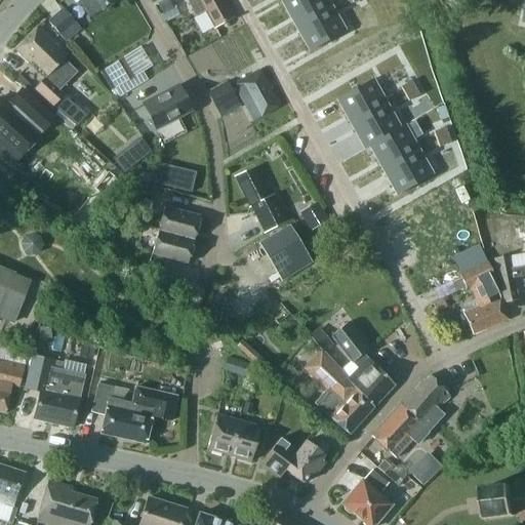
[(78,0),(89,18),(117,2),(115,0),(78,0)]
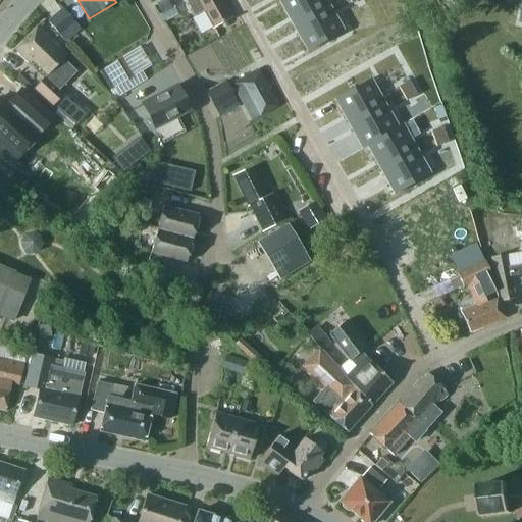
[(173,9),(168,0),(161,0),(156,3),(162,15),(173,9)]
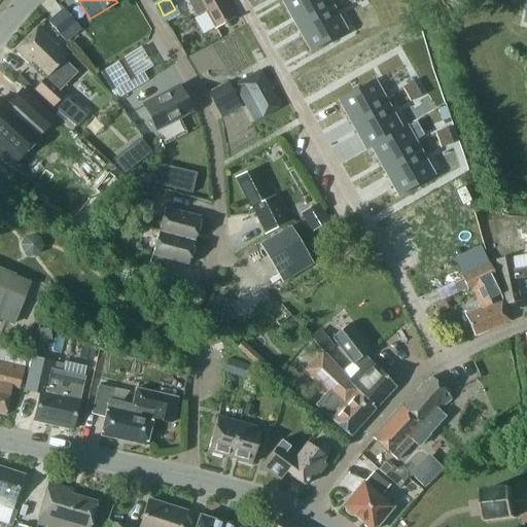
[(187,0),(196,16),(205,11),(215,30),(235,19),(223,0),(187,0)]
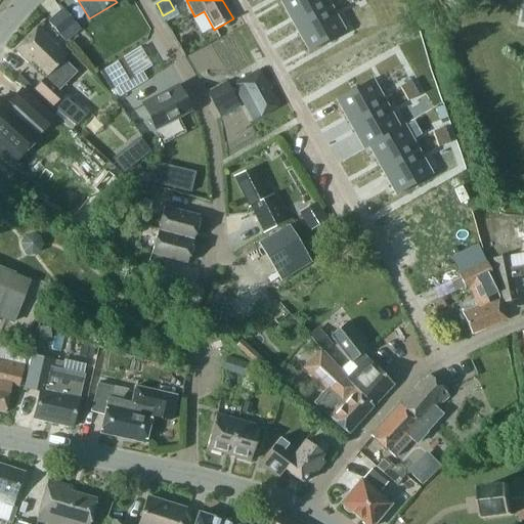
[(326,0),(285,0),(280,2),(293,24),(295,28),(331,6),(326,0)]
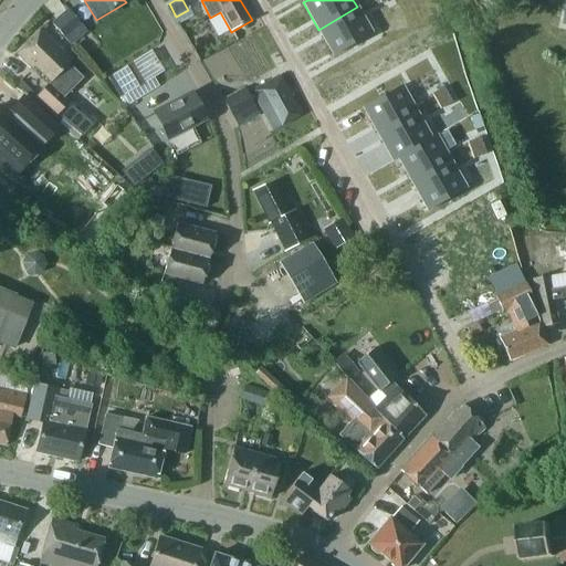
[(357,7),(318,30),(327,44),(334,56),(373,34),(357,7)]
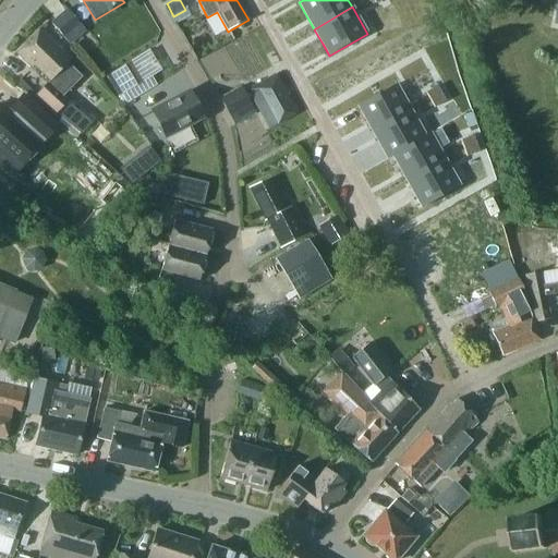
[(51,24),(70,45),(86,31),(68,10),(51,24)]
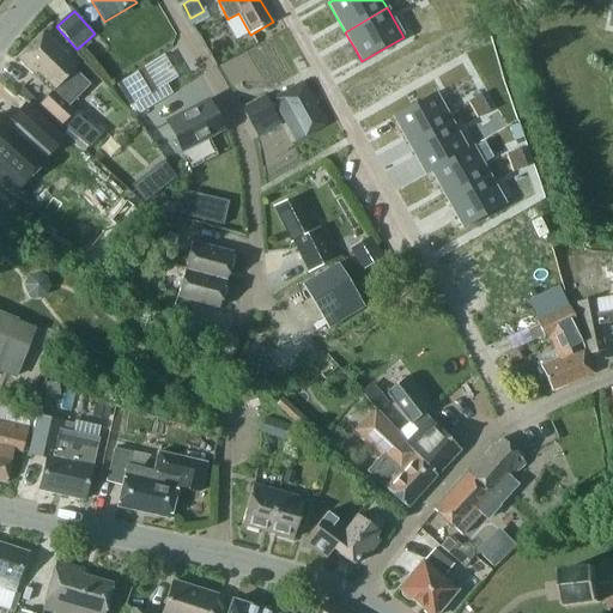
[(91,84),(77,70),(80,65),(46,31),(18,59),(36,76),(38,72),(56,90),(38,108),(59,129),(78,110),(71,104),(91,84)]
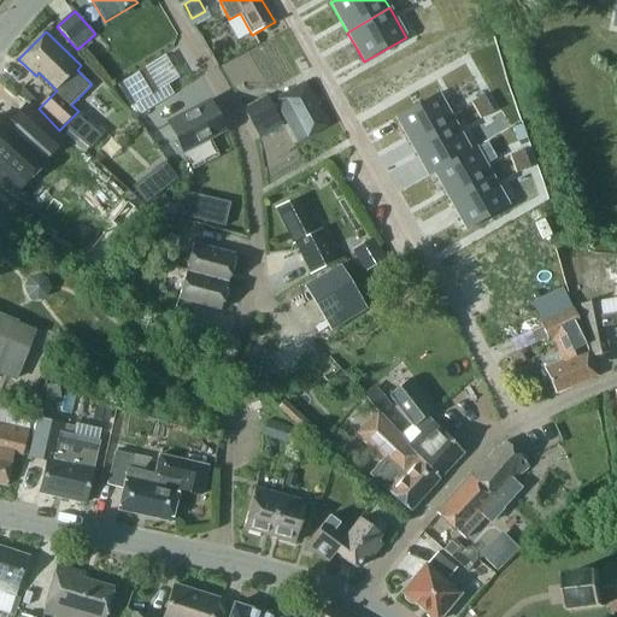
[(145,69),(118,86),(131,107),(158,92),(145,69)]
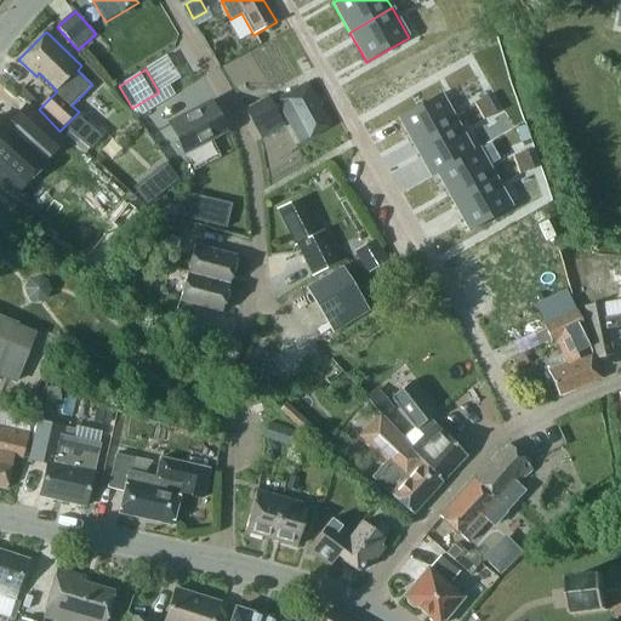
[(330,126),(307,84),(275,101),(300,144),(330,126)]
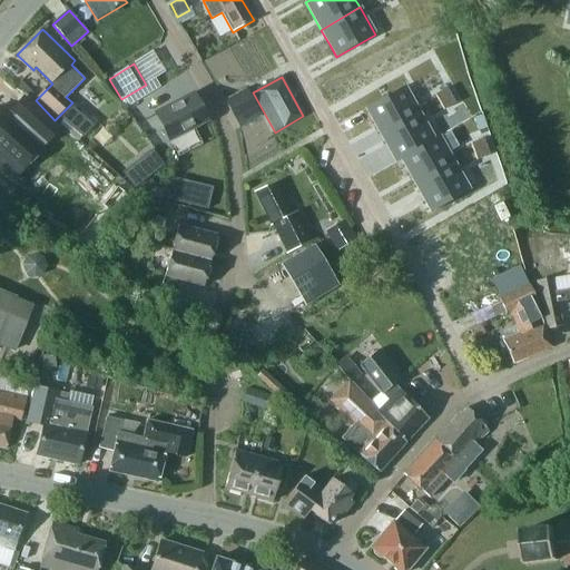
[(405,87),(365,109),(381,136),(420,114),(405,87)]
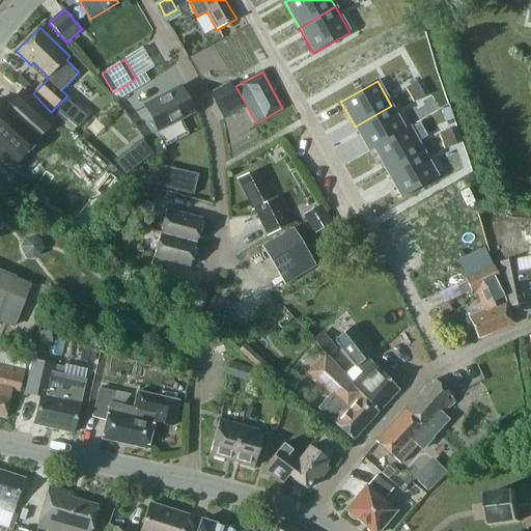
[(406,88),(410,95),(420,89),(416,82),(406,88)]
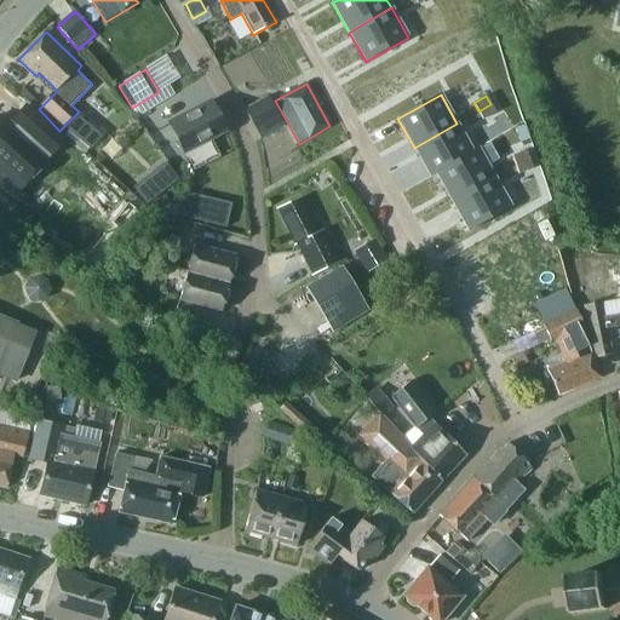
[(245,110),(262,139),(285,126),(269,97),(245,110)]
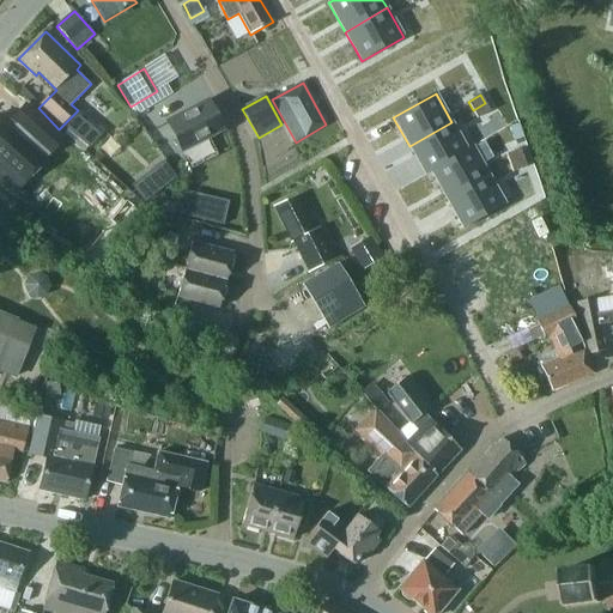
[(219,123),(202,97),(164,122),(181,149),(219,123)]
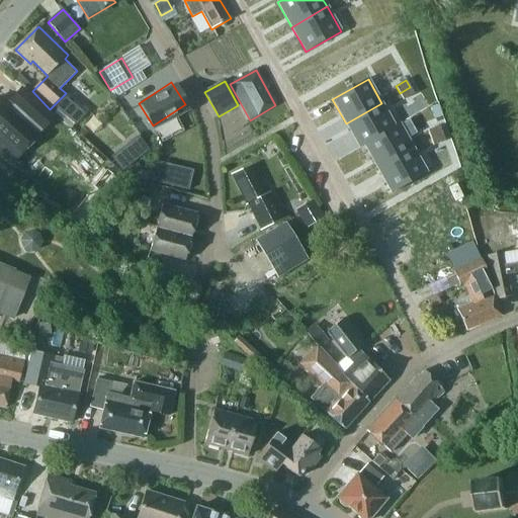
[(414,94),(410,87),(400,93),(404,100),(414,94)]
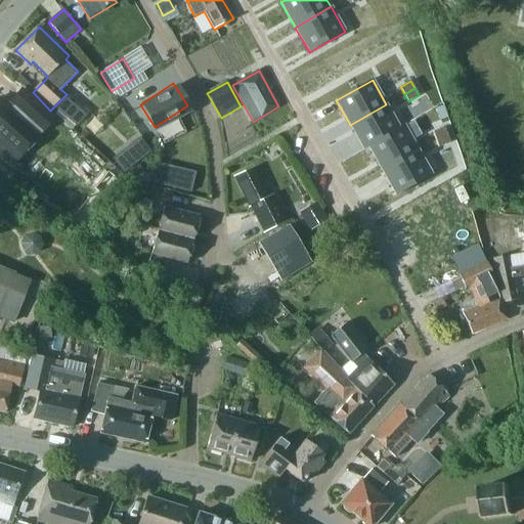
[(0,102),(0,150),(14,164),(54,120),(22,90),(10,102),(13,104),(9,111),(0,102)]
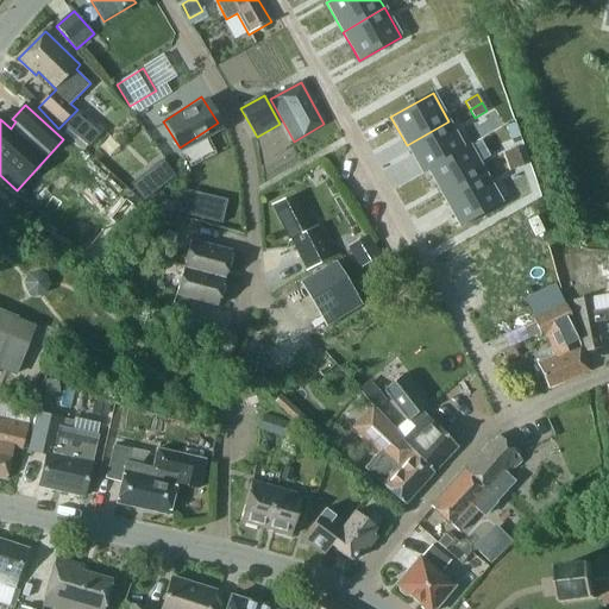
[(74,113),(58,129),(82,150),(99,133),(74,113)]
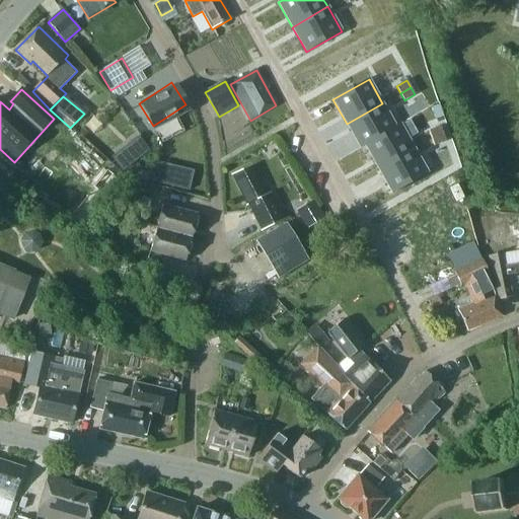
[(382,103),(347,124),(361,148),(364,146),(365,146),(396,128),(395,127),(382,103)]
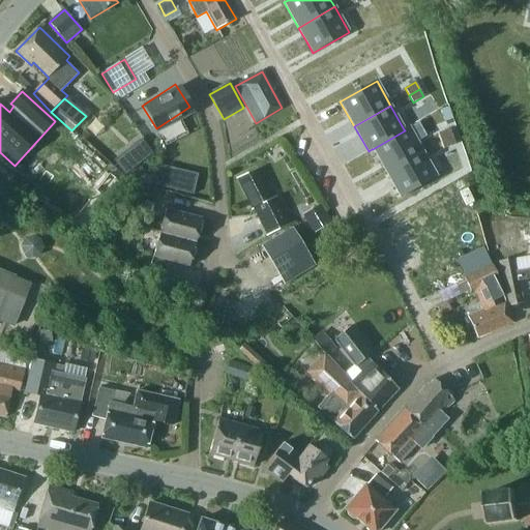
[(444,122),(452,120),(448,108),(440,111),(444,122)]
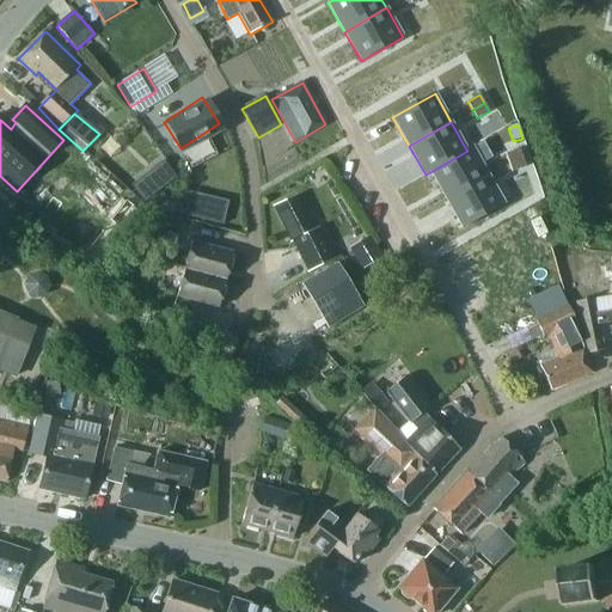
[(467,151),(430,172),(446,200),(488,175),(472,146),(467,148),(466,150),(467,151)]
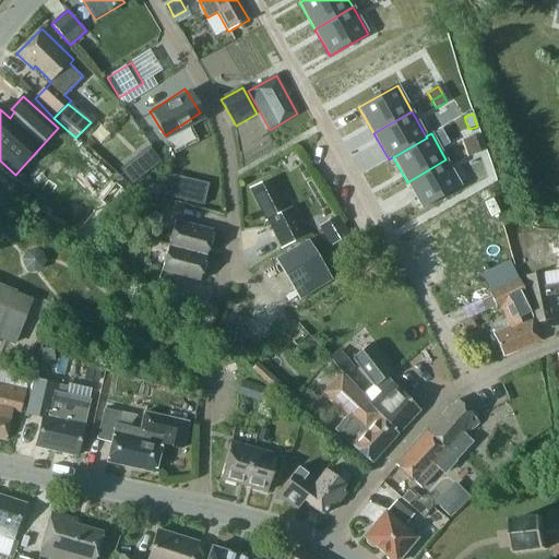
[(462,141),(464,150),(477,145),(474,137),(462,141)]
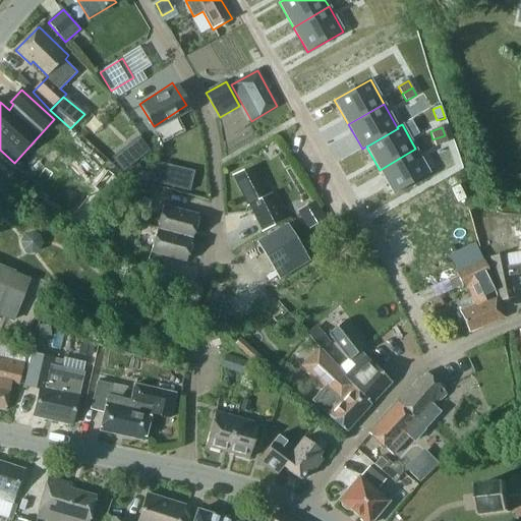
[(447,142),(445,135),(432,139),(436,147),(447,142)]
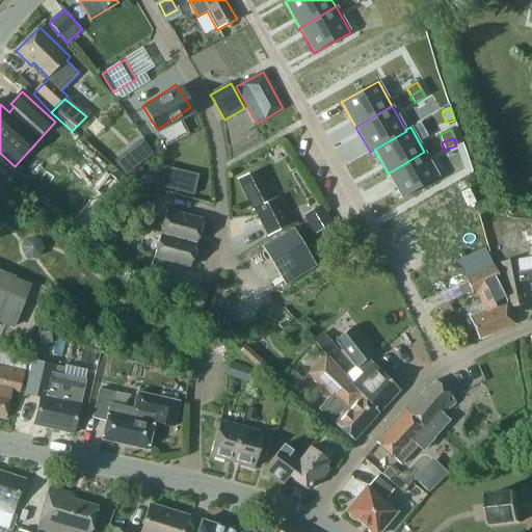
[(141,139),(124,154),(136,169),(154,155),(141,139)]
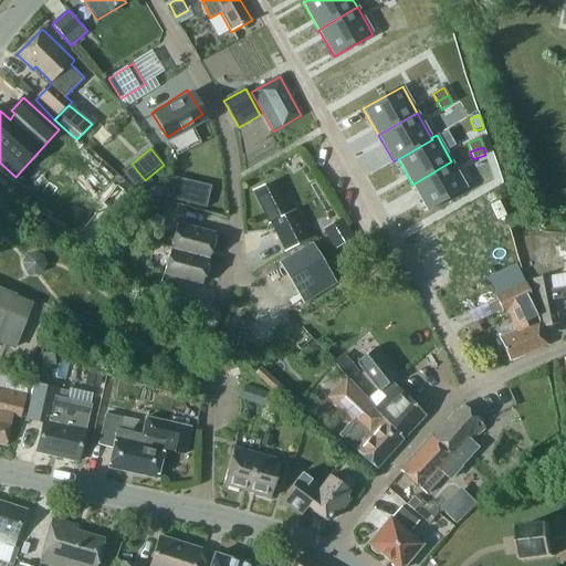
[(451,161),(412,185),(428,211),(467,189),(451,161)]
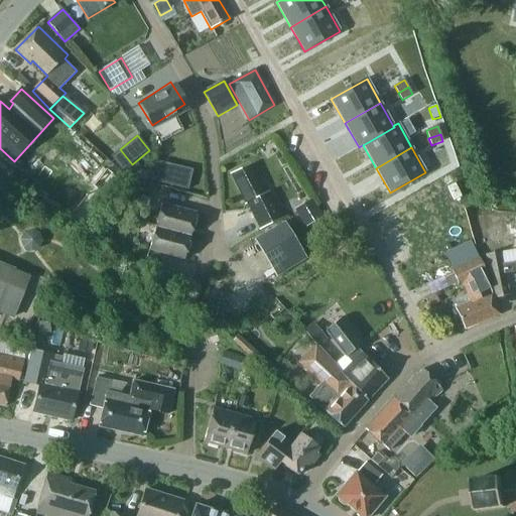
[(160,162),(155,182),(169,185),(175,166),(160,162)]
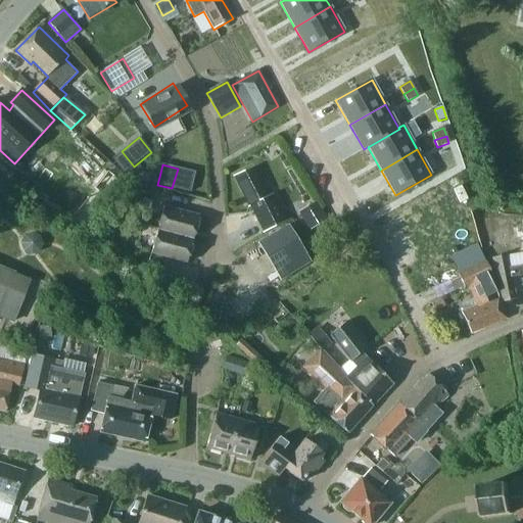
[(235,177),(249,206),(251,206),(254,214),(265,232),(285,222),(272,195),(268,197),(253,169),(235,177)]
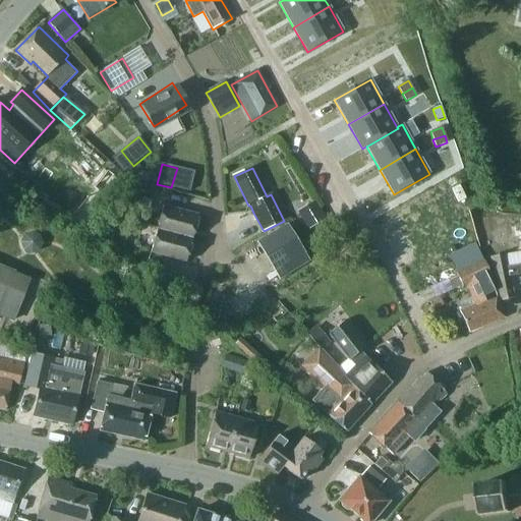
[(108,171),(95,188),(109,199),(122,182),(108,171)]
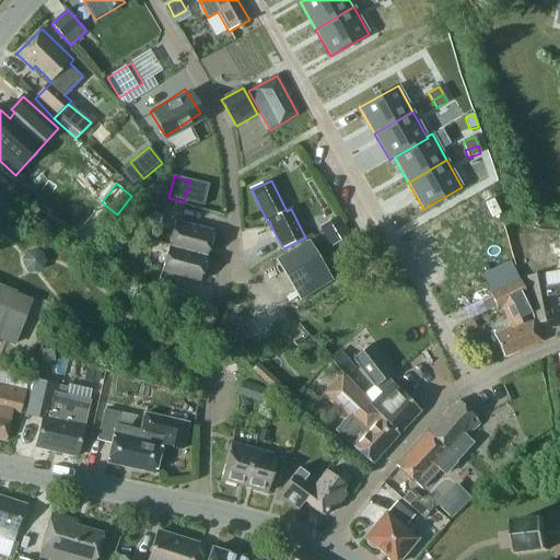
[(149,194),(166,198),(167,188),(150,185),(149,194)]
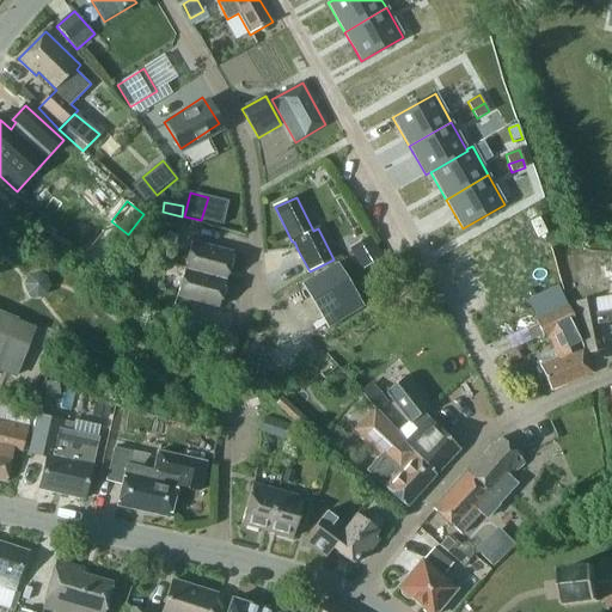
[(152,242),(175,248),(178,236),(155,228),(152,242)]
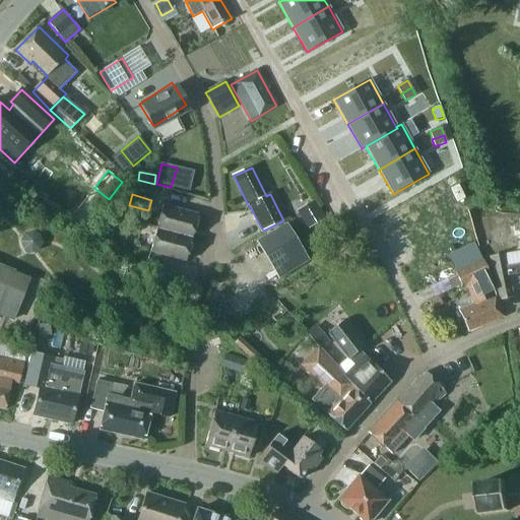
[(431,272),(470,257),(449,202),(410,217),(431,272)]
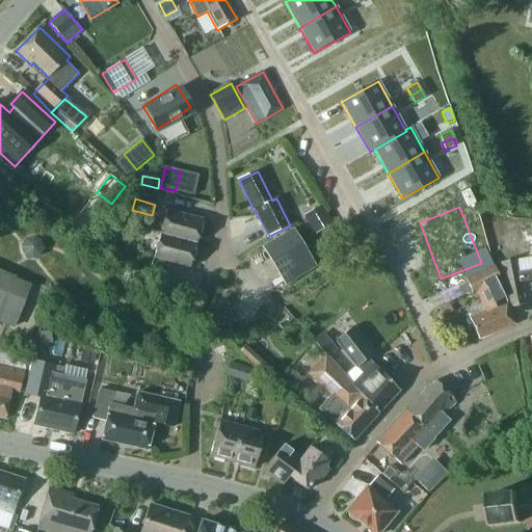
[(196,244),(203,220),(167,211),(161,234),(196,244)]
